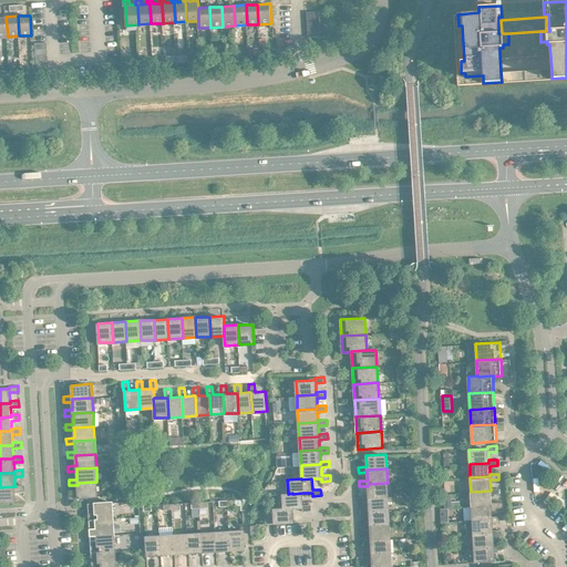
[(78,483),(78,485),(78,494),(70,494),(70,501),(79,500),(79,497),(98,496),(96,482),(78,483)]
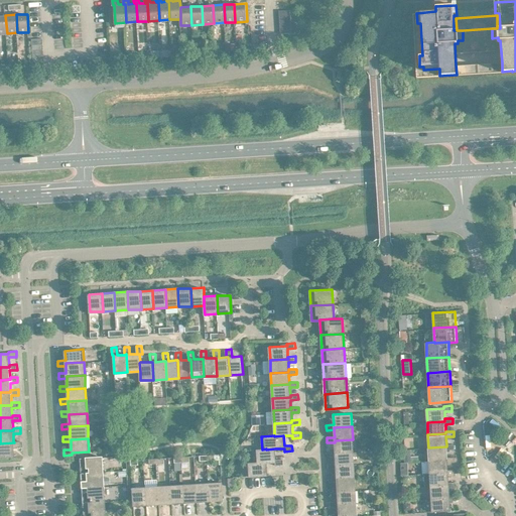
[(328,456),(336,455),(336,453),(354,452),(353,439),(335,440),(335,442),(335,449),(328,450),(328,456)]
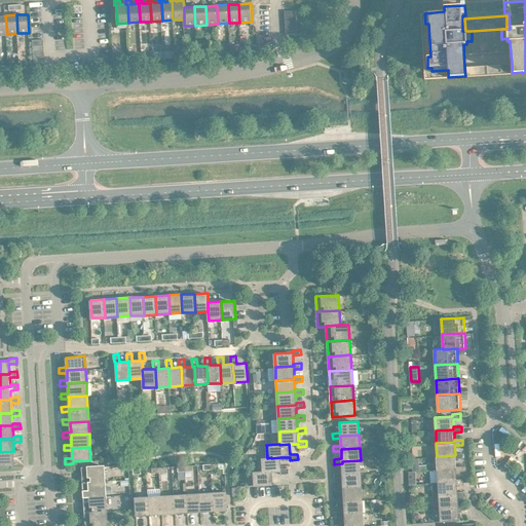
[(14,451),(0,452),(0,465),(14,464),(14,454),(22,454),(22,449),(13,449),(14,451)]
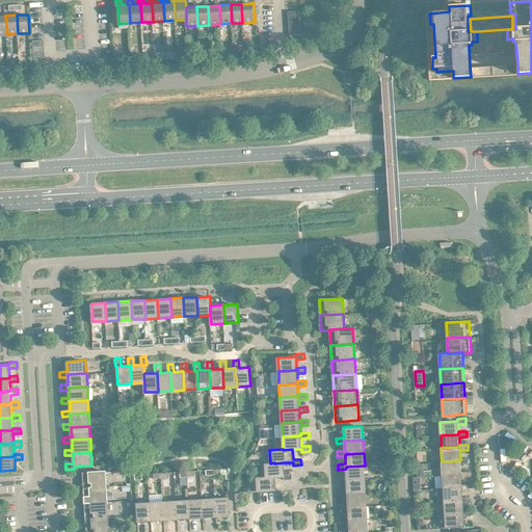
[(442,461),(443,474),(461,473),(461,471),(460,463),(469,462),(468,457),(460,458),(460,460),(442,461)]
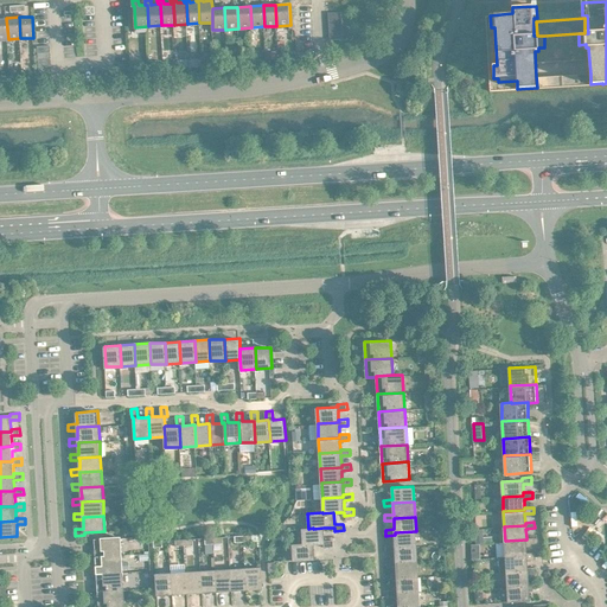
[(302,529),(304,543),(304,544),(314,543),(314,544),(325,543),(325,547),(333,545),(333,540),(325,541),(324,528),(313,529),(313,528),(308,529),(302,529)]
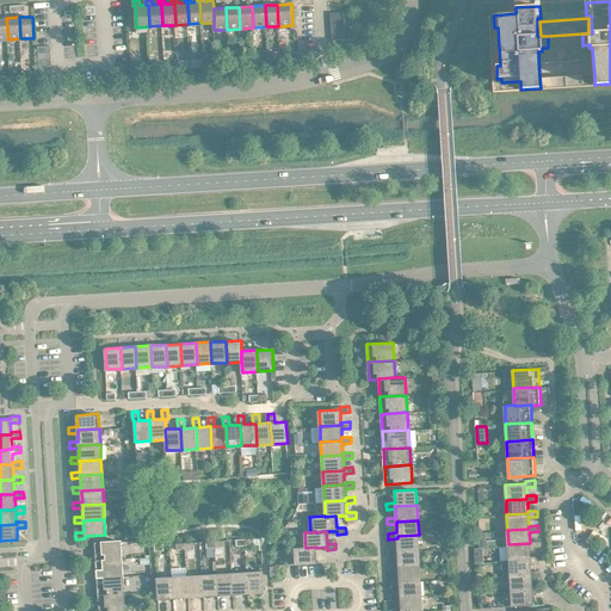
[(389,554),(399,554),(397,551),(419,550),(419,535),(397,536),(397,538),(397,548),(389,548),(389,554)]
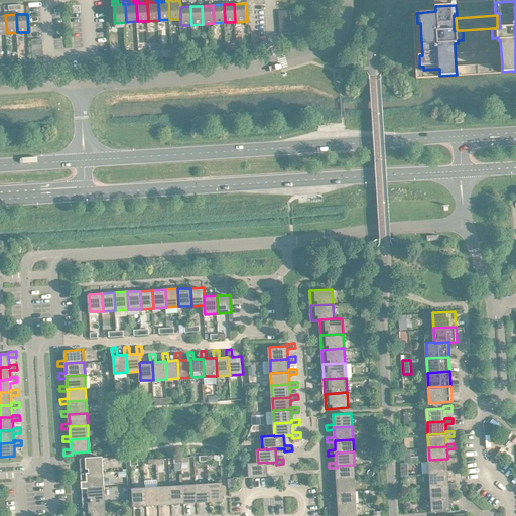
[(81,458),(82,473),(104,472),(103,456),(81,458)]
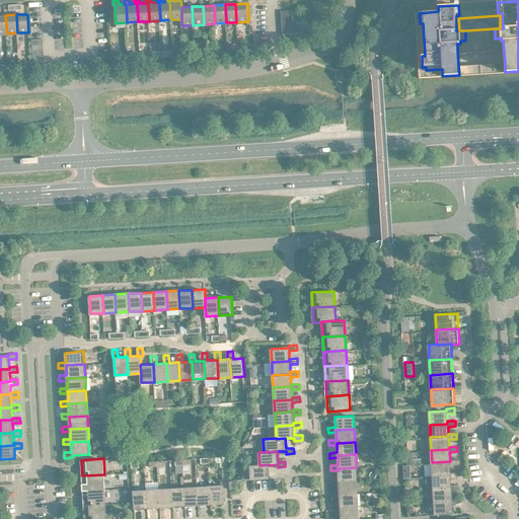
[(432,462),(433,475),(451,474),(450,472),(450,464),(458,464),(457,459),(450,459),(450,461),(432,462)]
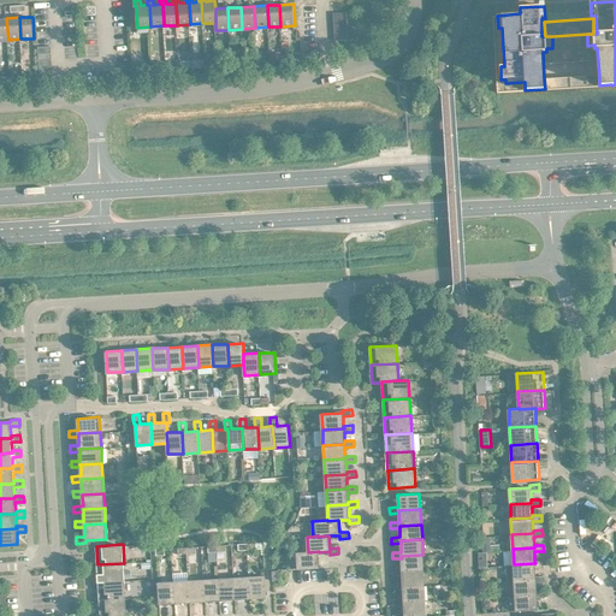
[(308,552),(308,551),(297,552),(298,568),(320,567),(319,552),(319,551),(308,552)]
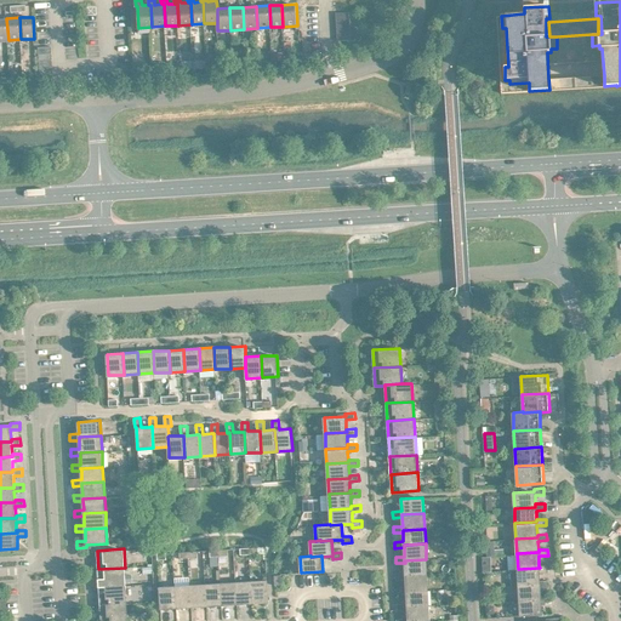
[(397,579),(405,579),(405,575),(427,574),(426,559),(404,560),(405,563),(405,571),(396,573),(397,579)]
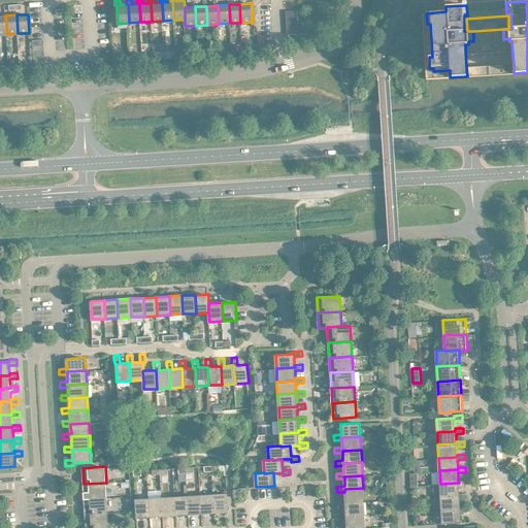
[(440,484),(441,497),(459,495),(459,493),(459,486),(466,486),(466,480),(458,481),(459,483),(440,484)]
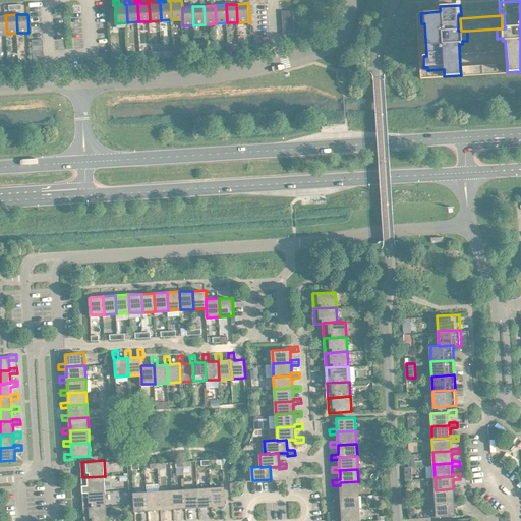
[(82,477),(82,493),(106,490),(105,476),(82,477)]
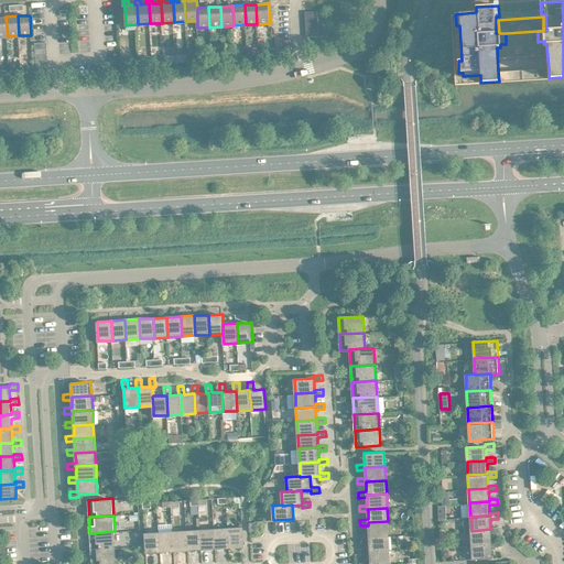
[(360,540),(369,539),(369,537),(389,535),(388,521),(368,522),(368,525),(369,533),(360,533),(360,540)]
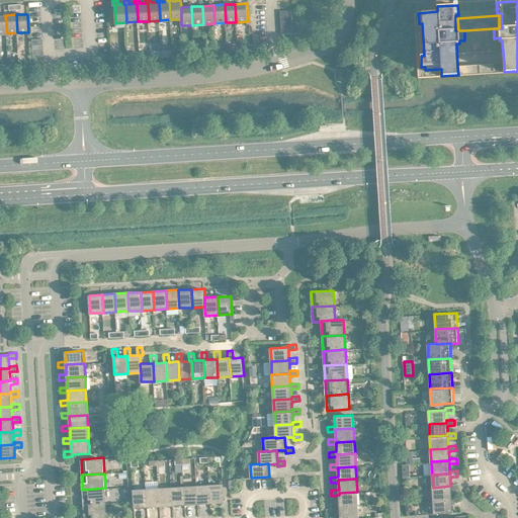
[(223,484),(209,485),(211,503),(224,502),(223,484)]
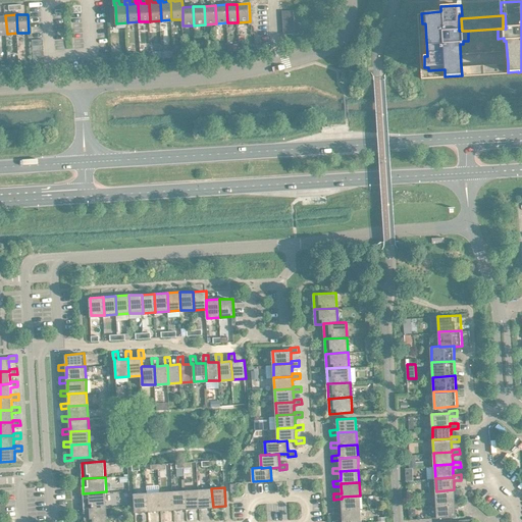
[(436,491),(436,504),(455,503),(455,501),(455,493),(462,492),(462,487),(454,487),(454,489),(436,491)]
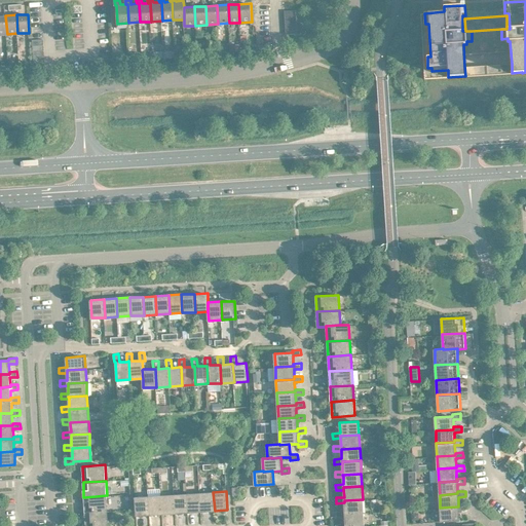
[(213,492),(200,493),(201,511),(215,511),(213,492)]
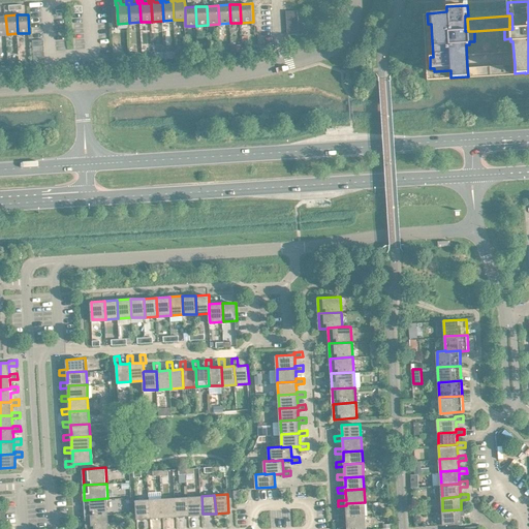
[(188,496),(176,497),(177,516),(189,515),(188,496)]
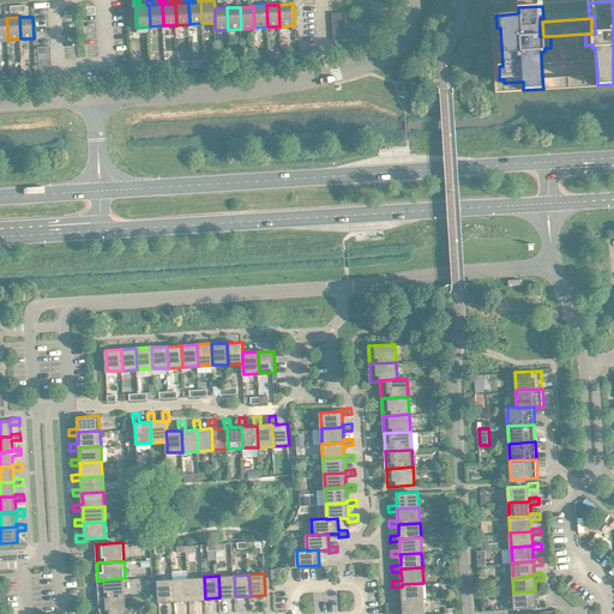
[(234,576),(218,576),(220,597),(235,596),(234,576)]
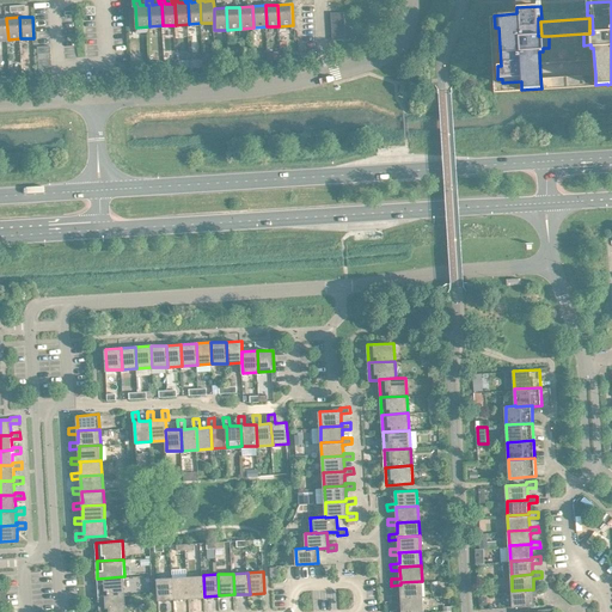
[(203,575),(188,576),(189,598),(204,597),(203,575)]
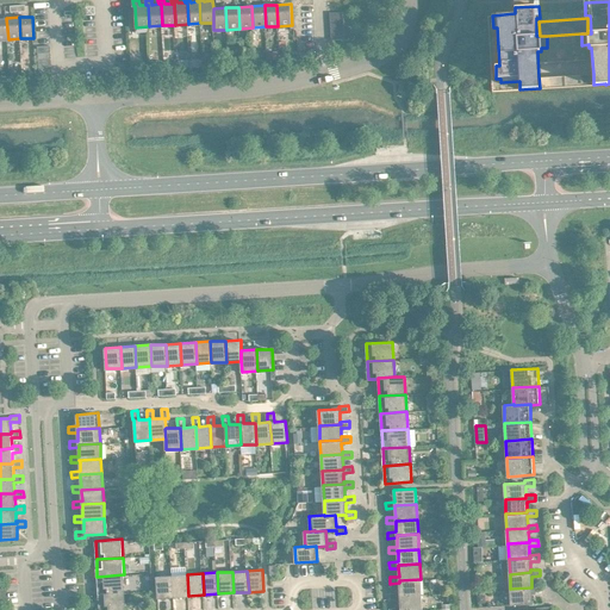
[(97,577),(98,593),(124,592),(124,574),(97,577)]
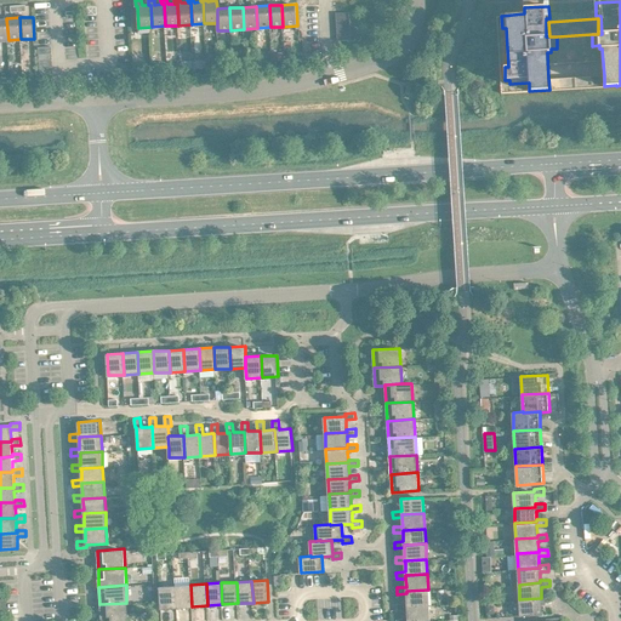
[(191,585),(176,586),(177,608),(192,607),(191,585)]
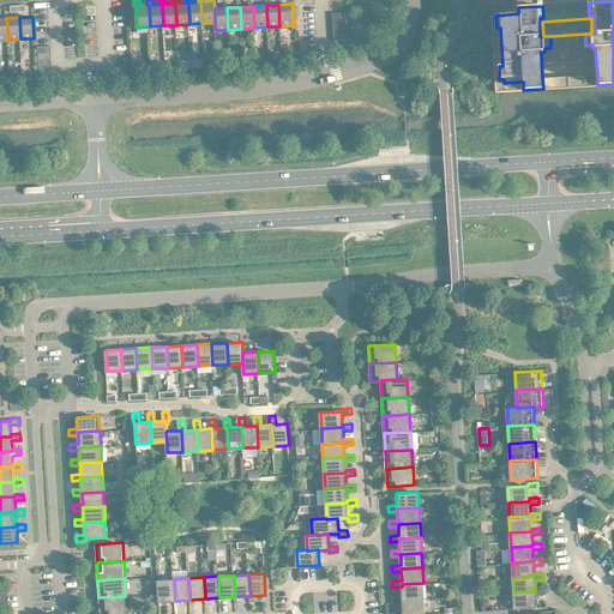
[(175,601),(174,579),(158,581),(160,601),(175,601)]
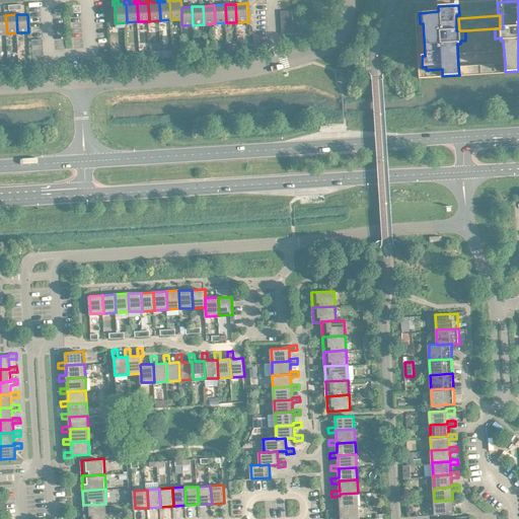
[(332,509),(341,509),(341,507),(359,505),(358,493),(340,494),(340,496),(340,504),(332,504),(332,509)]
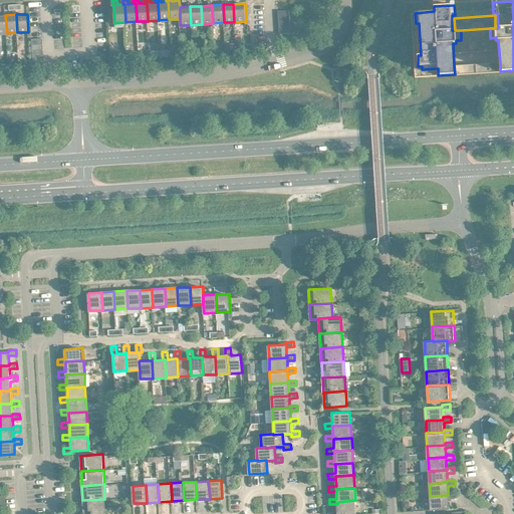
[(448,495),(430,496),(431,509),(449,508),(448,499),(456,498),(456,492),(448,493),(448,495)]
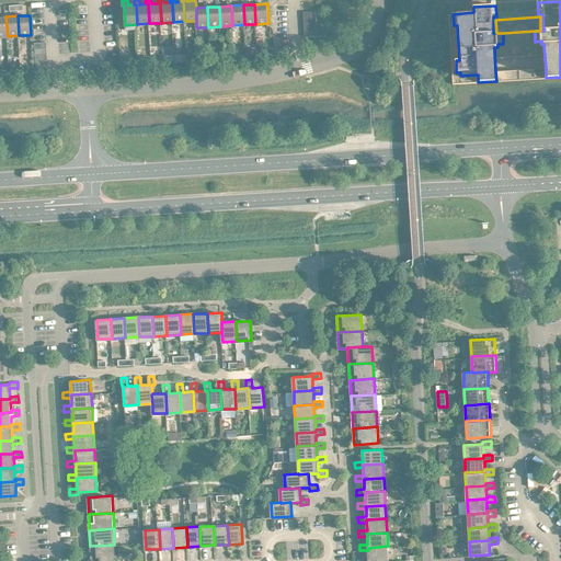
[(114,545),(90,546),(91,560),(114,560),(115,560),(114,545)]
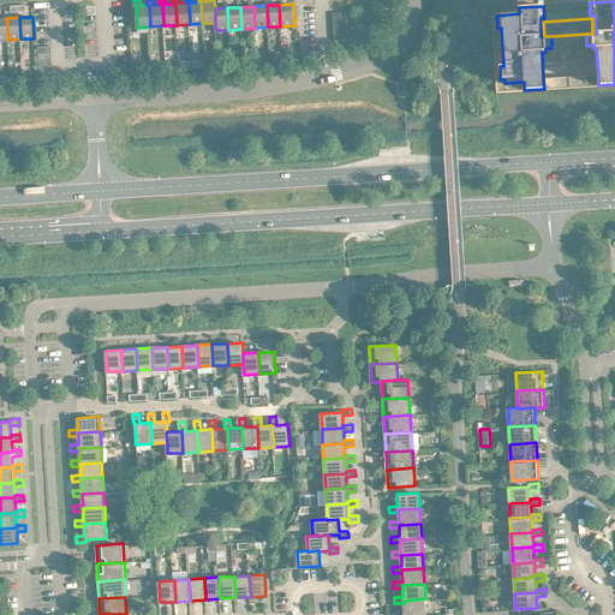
[(404,601),(404,603),(404,611),(395,613),(394,614),(416,614),(425,614),(425,598),(404,601)]
